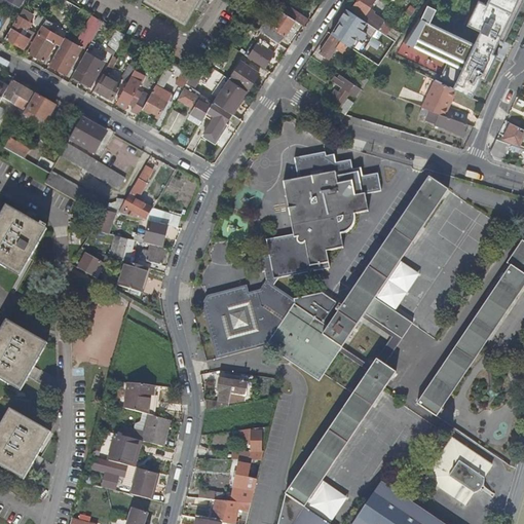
[(146,0),(184,22),(196,0),(146,0)]
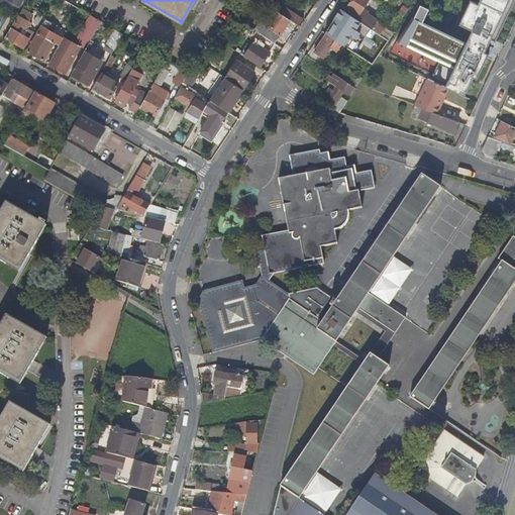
[(262,0),(274,7),(288,17),(297,23),(302,16),(285,5),(284,6),(275,0),(262,0)]
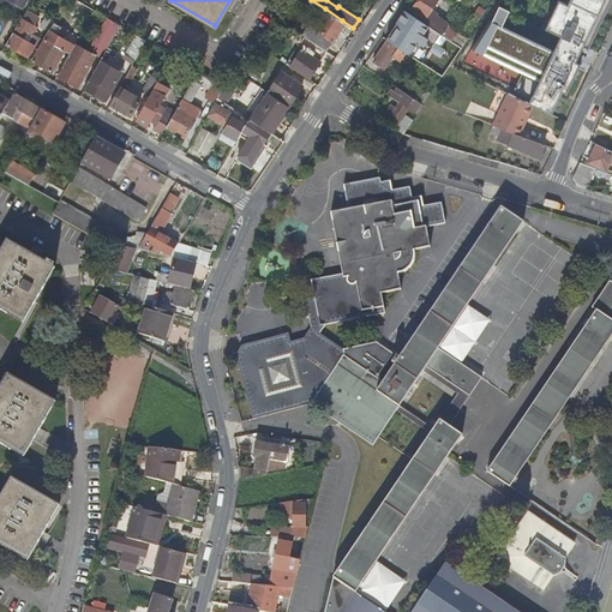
[(415,11),(413,15),(423,21),(441,31),(445,24),(432,15),(435,11),(430,7),(435,0),(415,0),(411,7),(415,11)]
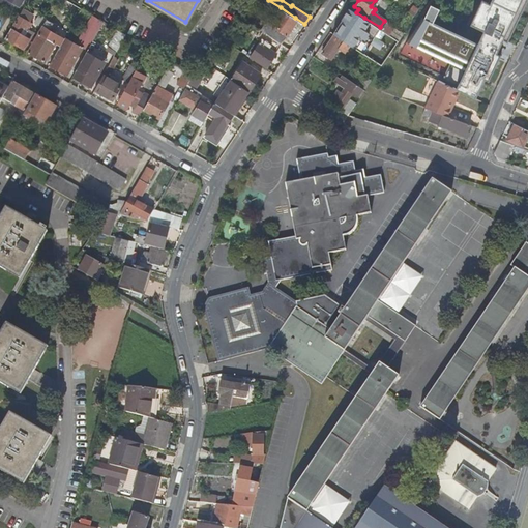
[(482,30),(477,42),(420,16),(407,42),(451,63),(444,79),(460,86),(459,88),(474,96),(484,77),(488,79),(500,53),(498,52),(504,39),(506,39),(524,0),(487,0),(487,1),(485,0),(480,0),(470,22),(469,22),(469,23),(482,30)]
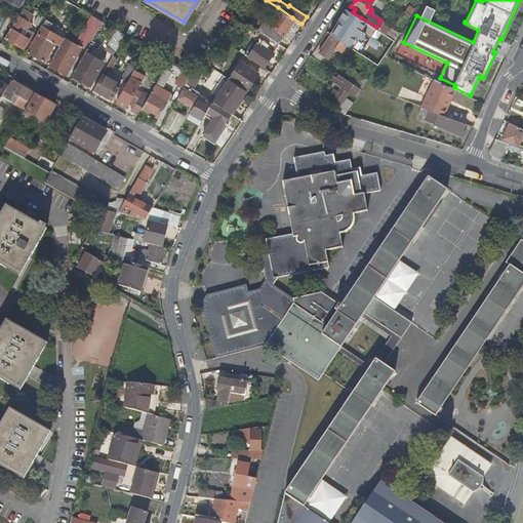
[(408,3),(403,10),(409,14),(413,7),(408,3)]
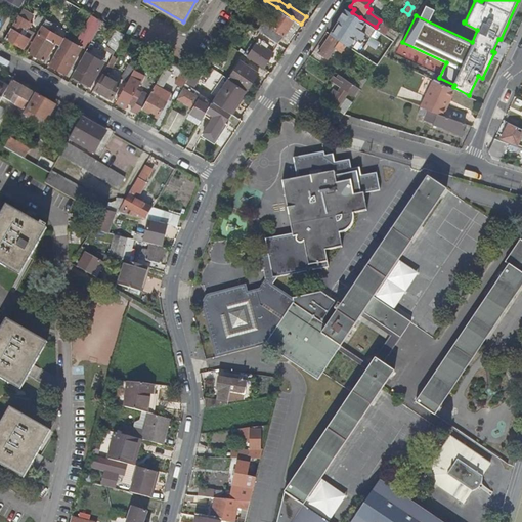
[(88,11),(79,6),(75,13),(84,18),(88,11)]
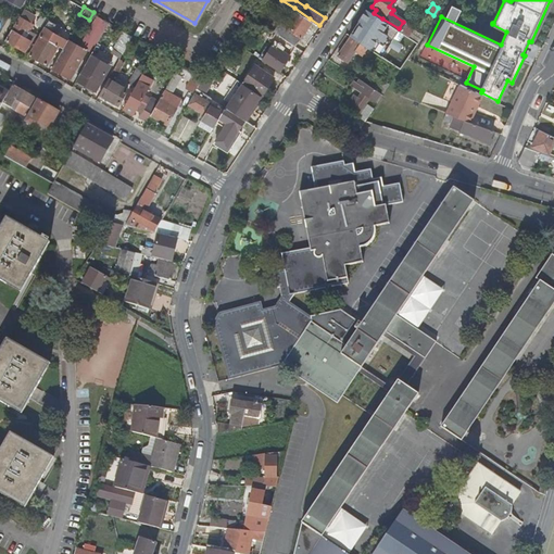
[(377,27),(382,19),(374,13),(365,7),(349,33),(350,34),(366,45),(399,66),(405,57),(408,52),(401,47),(399,50),(389,43),(391,37),(377,27)]
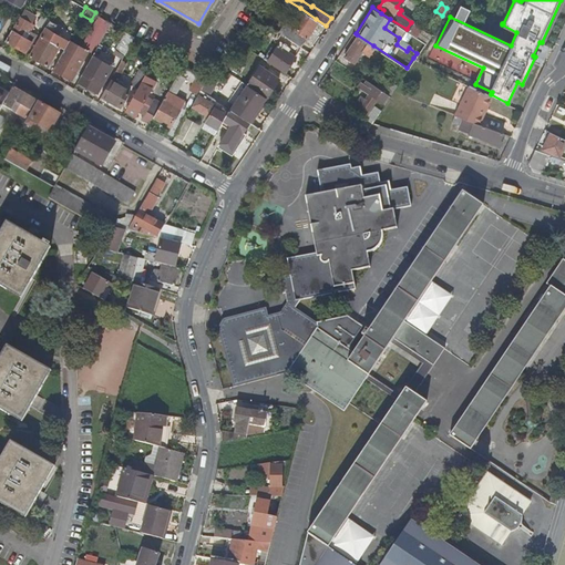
[(273,13),(267,22),(277,30),(300,44),(316,19),(300,8),(289,24),(273,13)]
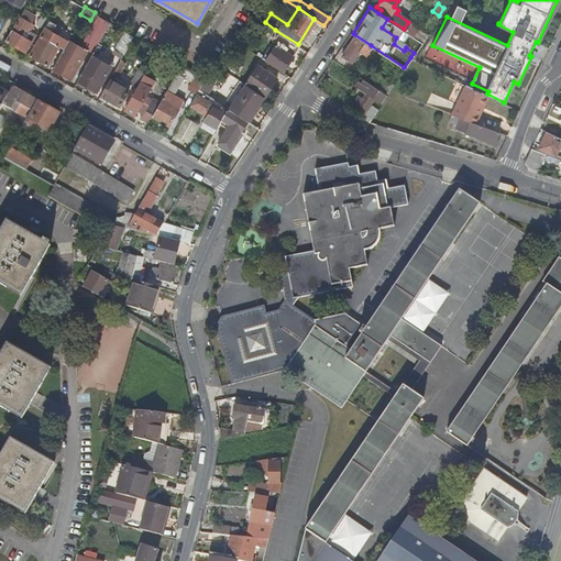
[(32,22),(18,13),(3,37),(23,50),(29,39),(24,36),(32,22)]
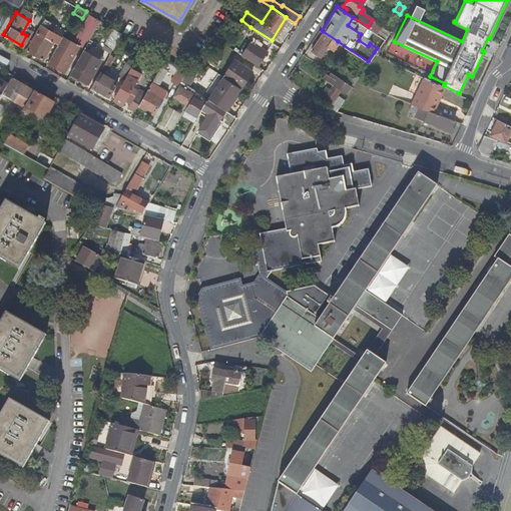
[(84,44),(99,18),(91,14),(76,39),(84,44)]
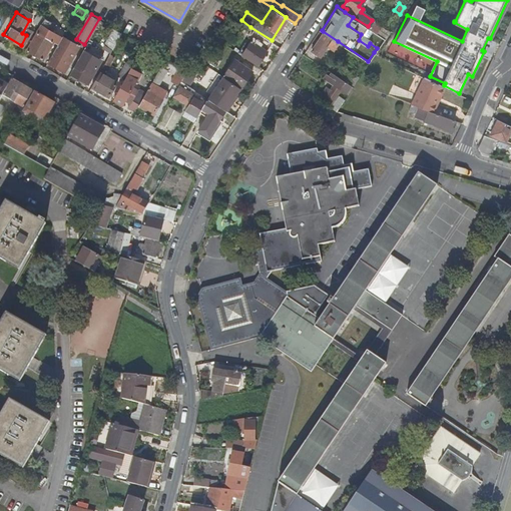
[(34,31),(25,47),(42,57),(53,40),(56,42),(60,35),(45,27),(49,20),(43,17),(35,30),(35,29),(34,31)]
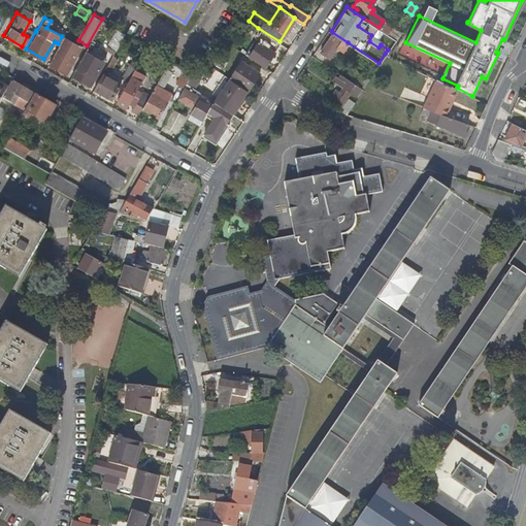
[(31,30),(35,32),(36,30),(40,24),(36,22),(37,20),(35,18),(30,27),(31,30)]
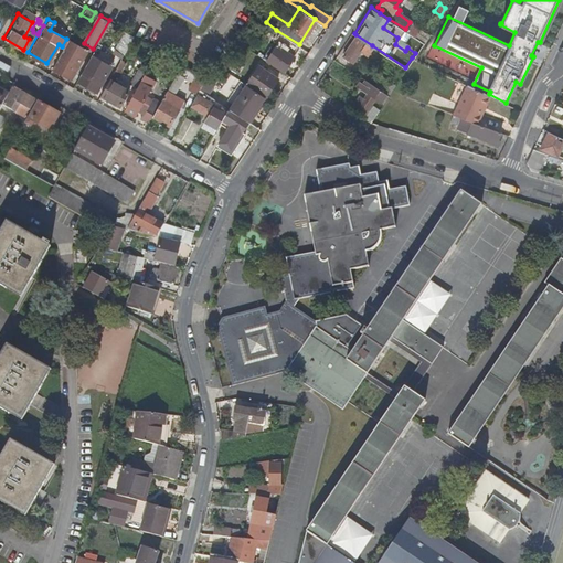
[(123,52),(133,34),(125,30),(115,48),(123,52)]
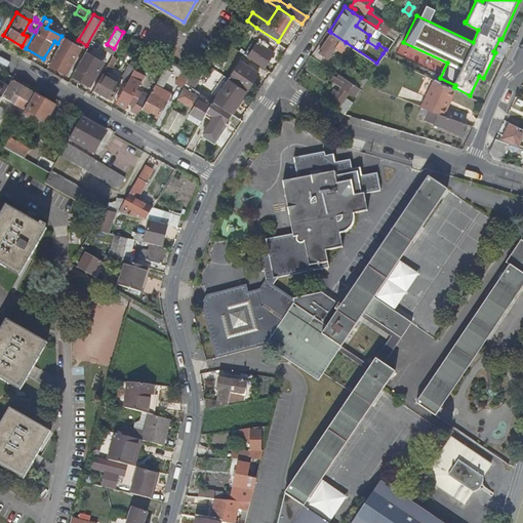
[(262,66),(278,41),(256,28),(253,33),(254,34),(243,52),(262,66)]
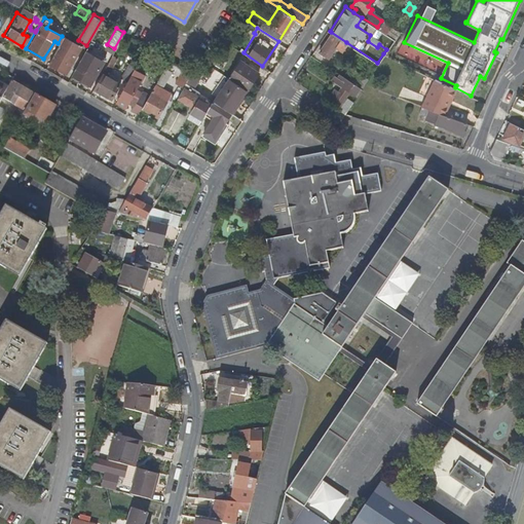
[(377,28),(368,41),(377,47),(379,44),(386,49),(394,39),(377,28)]
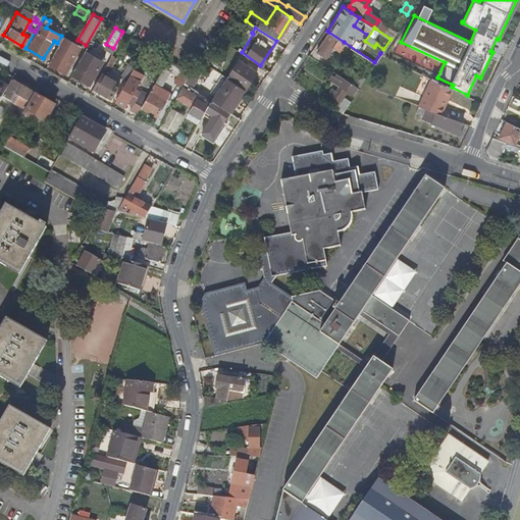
[(340,49),(344,42),(328,32),(316,50),(324,56),(329,48),(332,45),(334,46),(340,49)]
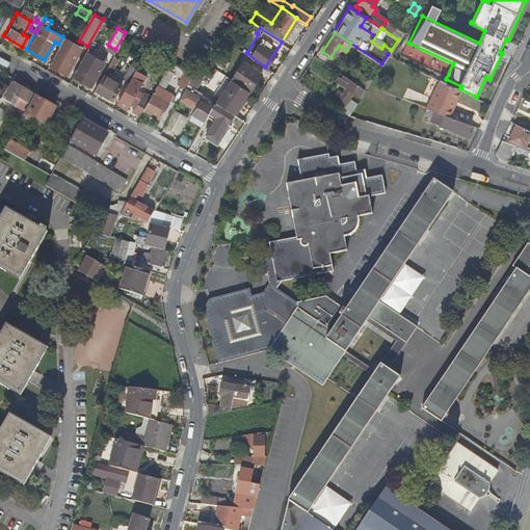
[(58,44),(48,62),(65,72),(81,46),(63,35),(62,36),(58,44)]
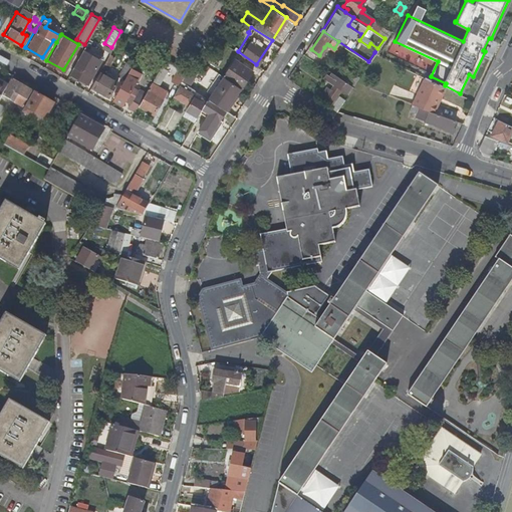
[(100,57),(82,47),(69,71),(86,81),(100,57)]
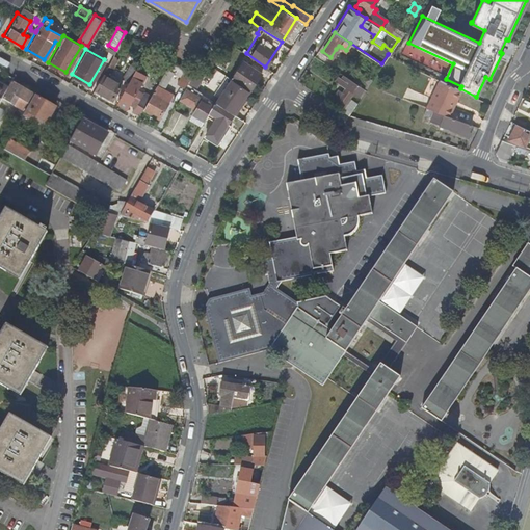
[(117,56),(112,54),(104,69),(109,72),(117,56)]
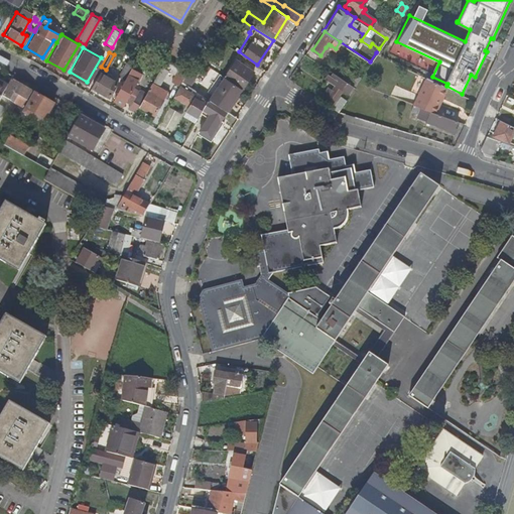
[(235,57),(223,75),(241,87),(252,69),(235,57)]
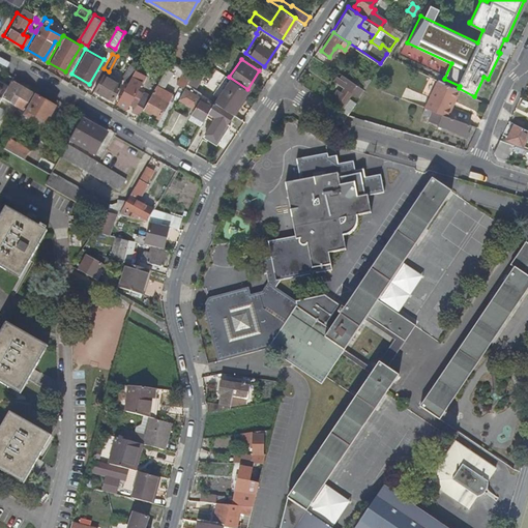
[(121,77),(126,80),(127,79),(134,67),(136,65),(129,62),(121,77)]
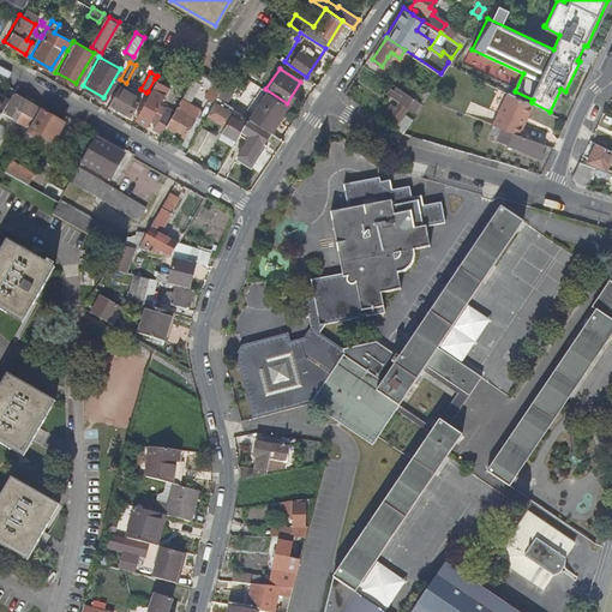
[(216,93),(222,83),(211,77),(202,94),(213,100),(216,93)]
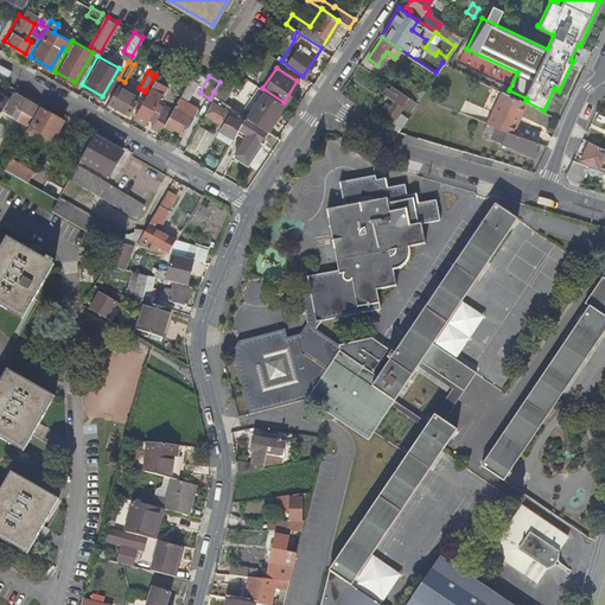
[(146,90),(147,90),(148,91),(151,87),(154,89),(154,88),(159,81),(153,77),(146,90)]
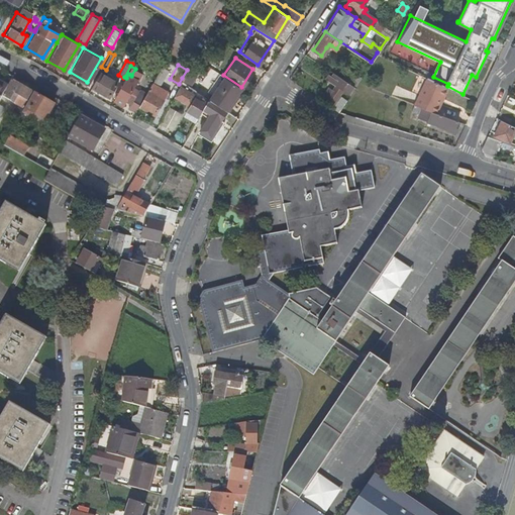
[(106,70),(101,67),(99,70),(90,86),(108,96),(117,80),(113,78),(115,75),(106,70)]
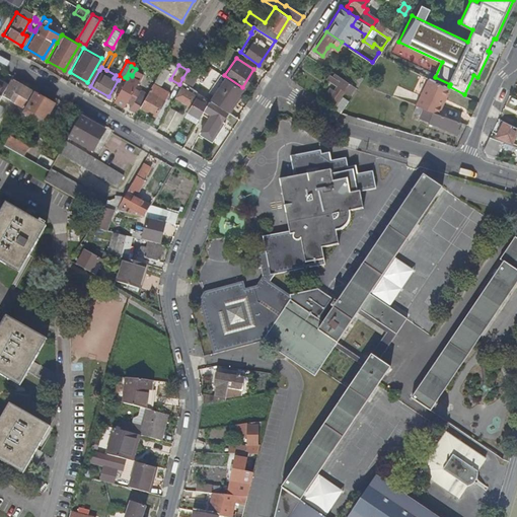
[(349,69),(343,78),(356,87),(359,82),(362,78),(349,69)]
